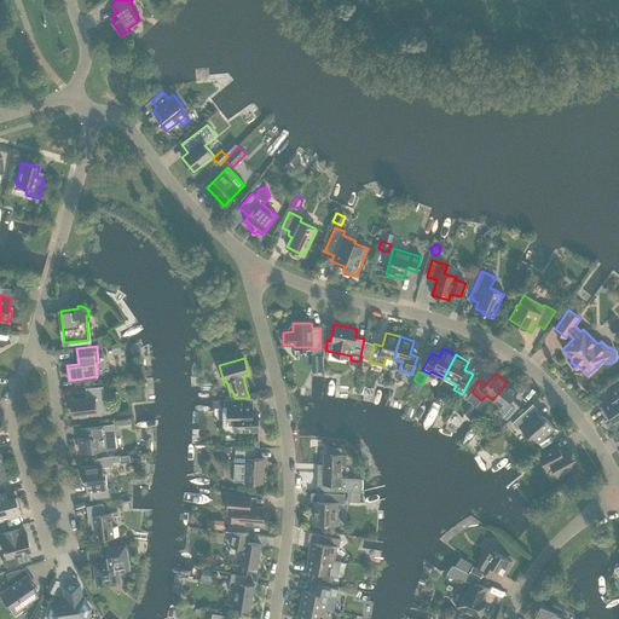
[(507,382),(492,400),(498,405),(495,410),(507,420),(520,406),(512,398),(518,391),(507,382)]
